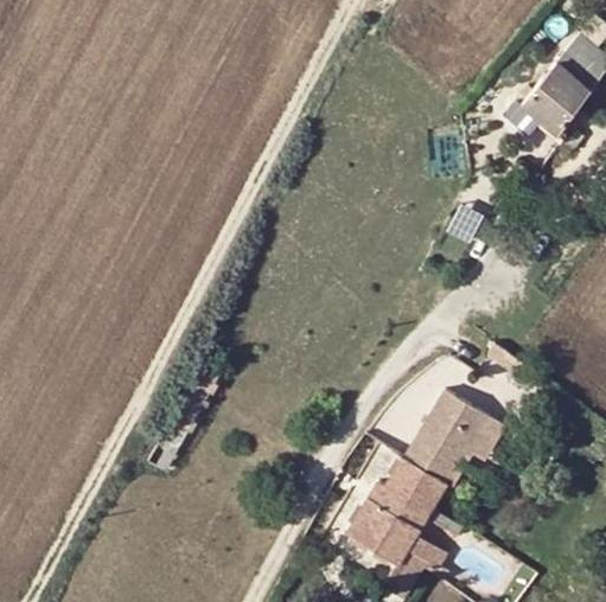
[(605,59),(594,52),(605,37),(605,27),(594,18),(522,107),(559,136),(605,71),(605,59)]
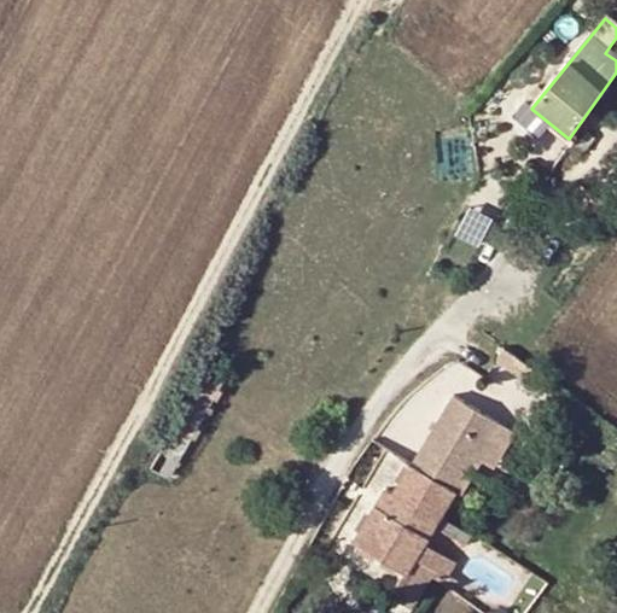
[(571,151),(582,159),(588,152),(578,142),(571,151)]
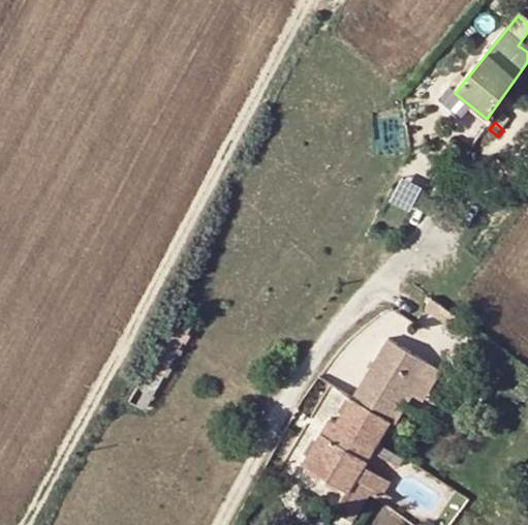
[(426,309),(451,328),(456,319),(432,302),(426,309)]
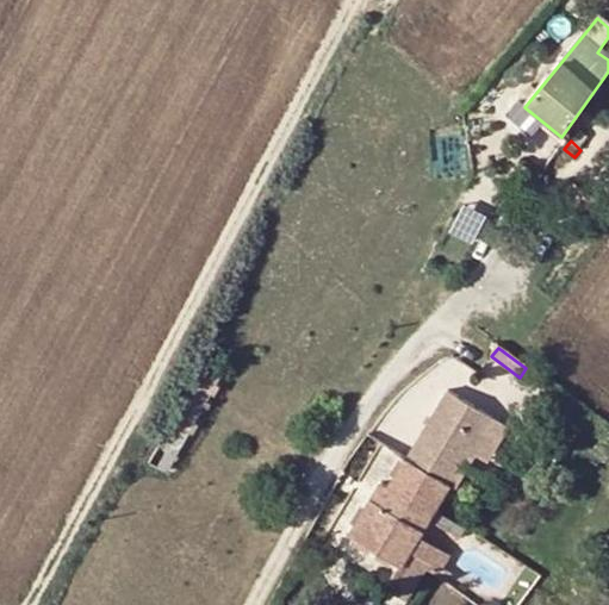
[(406,462),(449,487),(492,417),(448,391),(406,462)]
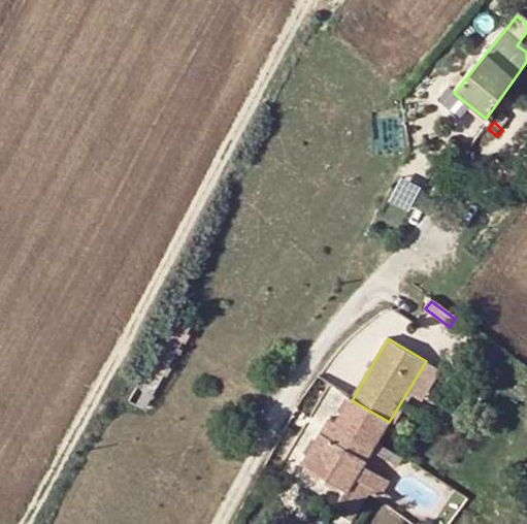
[(309,471),(348,494),(389,422),(352,400),(309,471)]
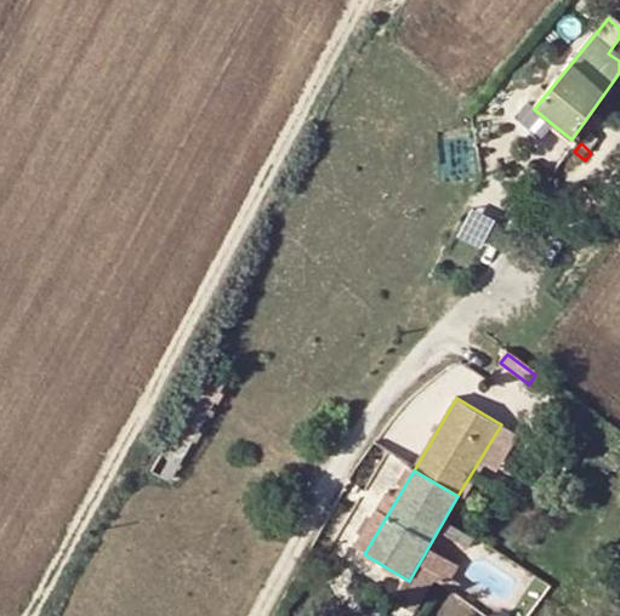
[(392,589),(391,587),(386,585),(382,583),(380,585),(376,587),(375,589),(374,592),(374,595),(374,598),(376,600),(379,603),(382,604),(385,604),(388,603),(391,600),(392,598),(393,595),(393,592),(392,589)]
